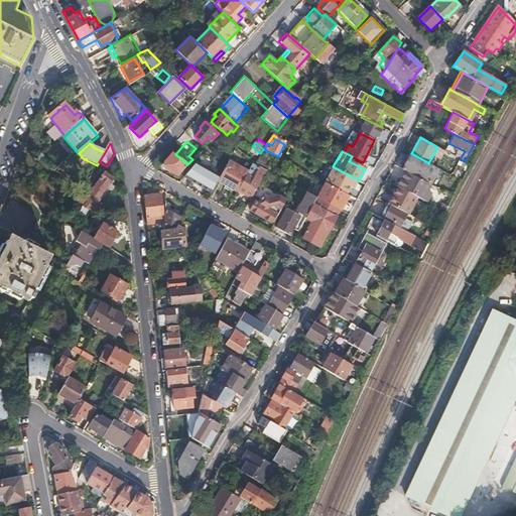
[(177,176),(187,164),(175,154),(172,152),(162,165),(162,168),(177,176)]
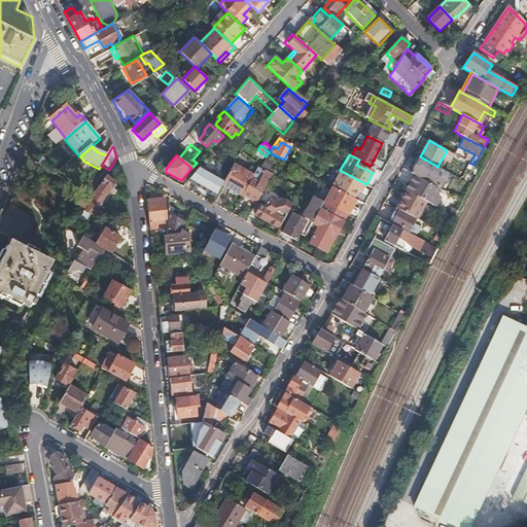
[(264,170),(269,172),(275,160),(267,155),(260,169),(264,170)]
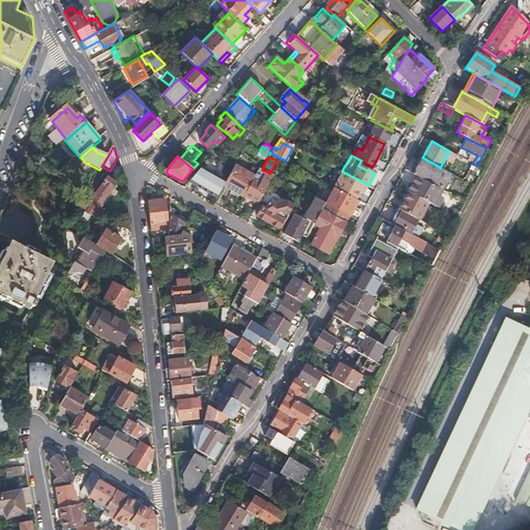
[(416,175),(437,186),(439,180),(434,178),(439,169),(418,157),(413,168),(410,172),(414,174),(416,175)]
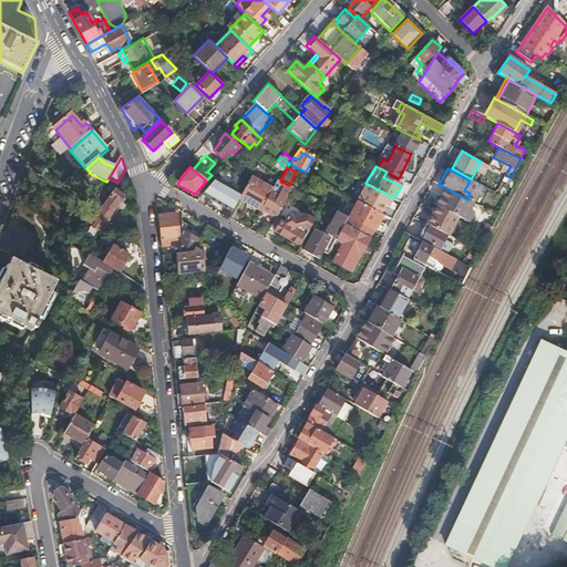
[(250,177),(246,184),(238,199),(260,210),(260,209),(271,191),(271,189),(250,177)]
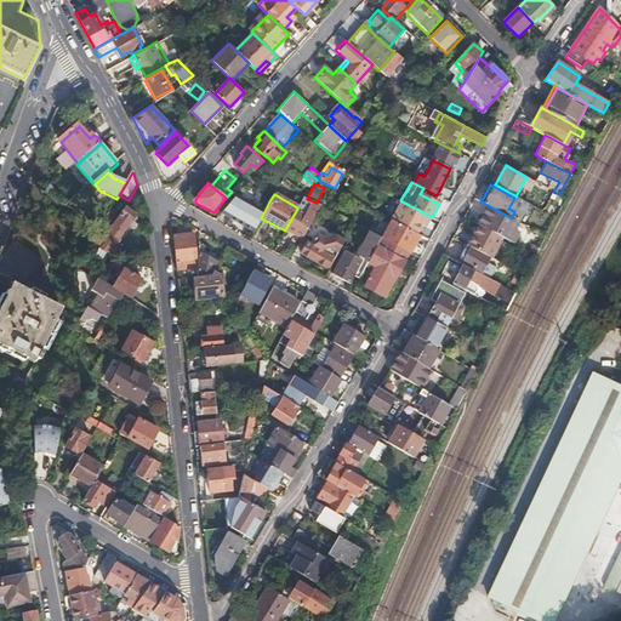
[(514,198),(508,209),(514,211),(522,199),(516,197),(514,195),(514,198)]
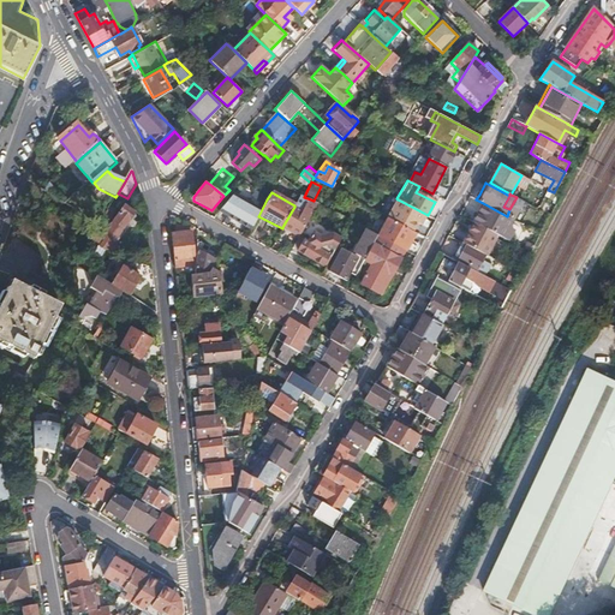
[(233,195),(228,199),(219,210),(250,227),(260,208),(233,195)]
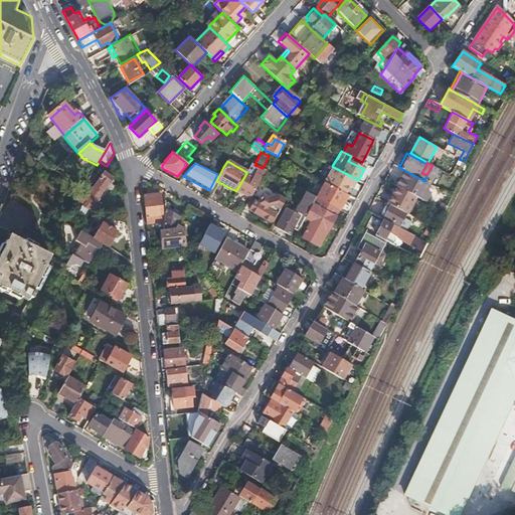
[(246,173),(236,190),(239,192),(250,198),(251,196),(259,183),(266,170),(263,168),(258,166),(254,172),(251,176),(248,174),(246,173)]
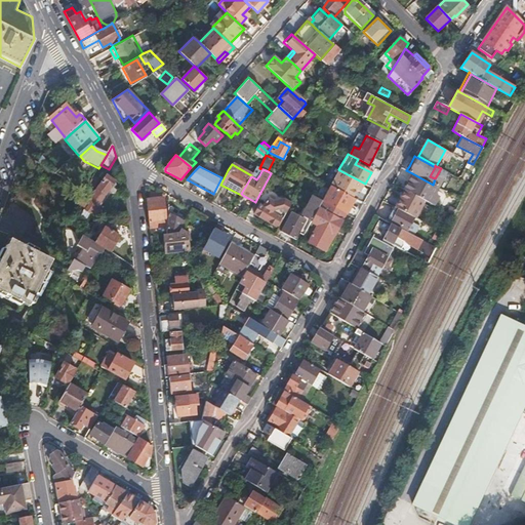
[(365,184),(344,172),(339,170),(331,186),(334,188),(353,198),(357,191),(360,192),(365,184)]
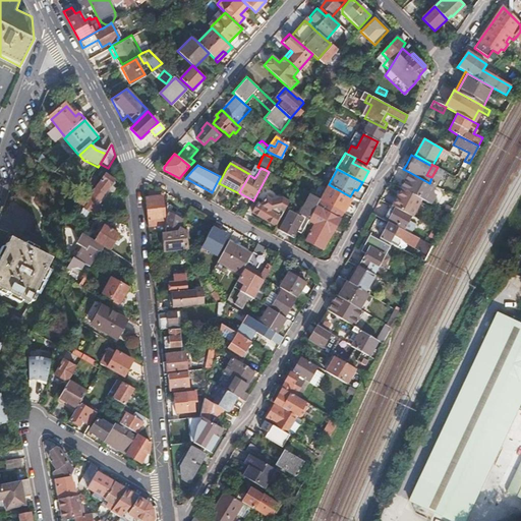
[(409,172),(401,188),(421,198),(430,204),(436,194),(431,191),(435,186),(432,185),(429,183),(409,172)]
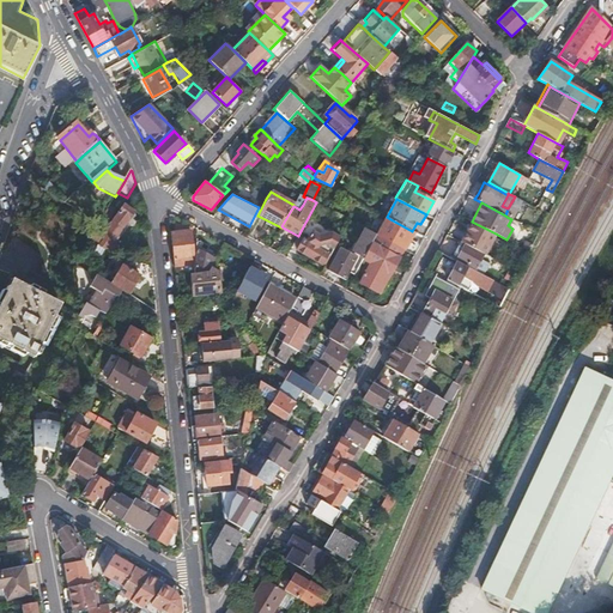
[(121,212),(108,230),(99,246),(98,248),(111,254),(115,255),(119,249),(110,244),(134,213),(120,204),(116,207),(121,212)]
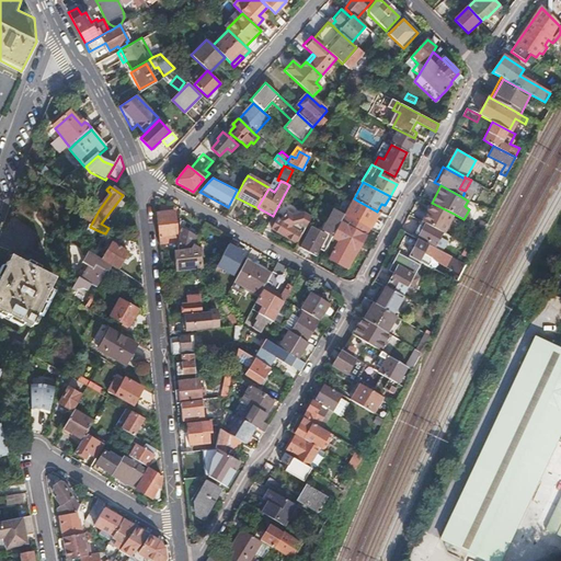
[(100,190),(94,199),(101,203),(106,194),(100,190)]
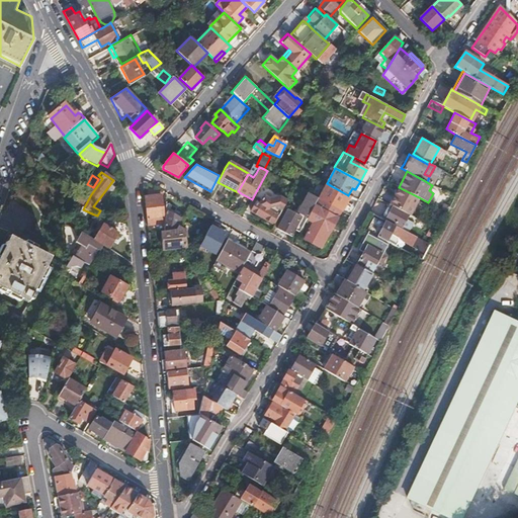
[(341,211),(349,195),(348,195),(330,185),(327,183),(325,182),(317,198),(341,211)]
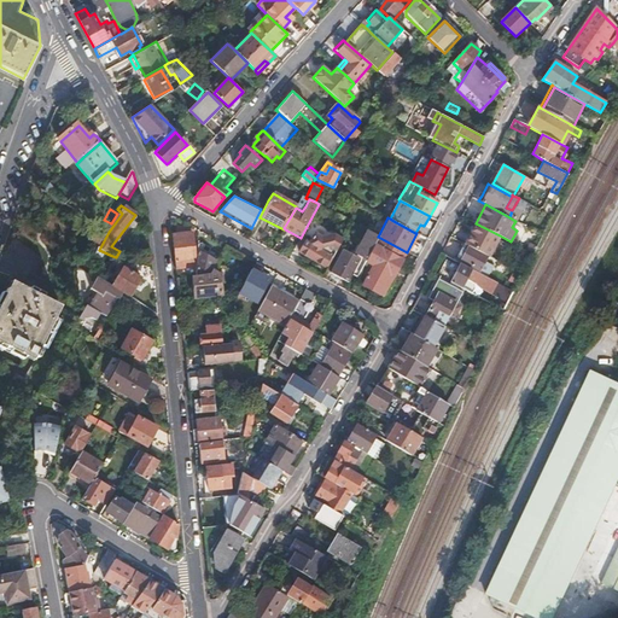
[(327,228),(310,220),(302,235),(310,240),(308,244),(305,242),(299,252),(324,266),(325,264),(328,267),(343,239),(328,232),(327,228)]
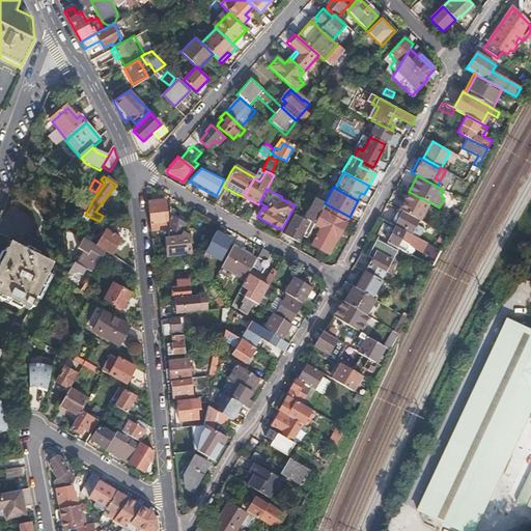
[(409,192),(399,210),(417,220),(420,221),(430,203),(409,192)]
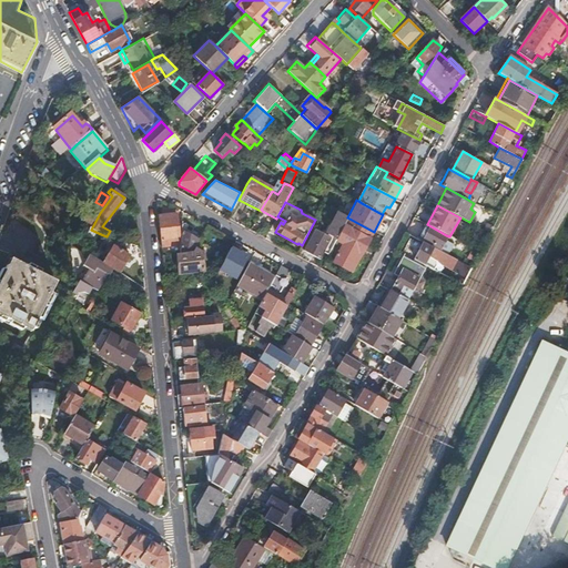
[(100,213),(93,209),(84,223),(92,227),(100,213)]
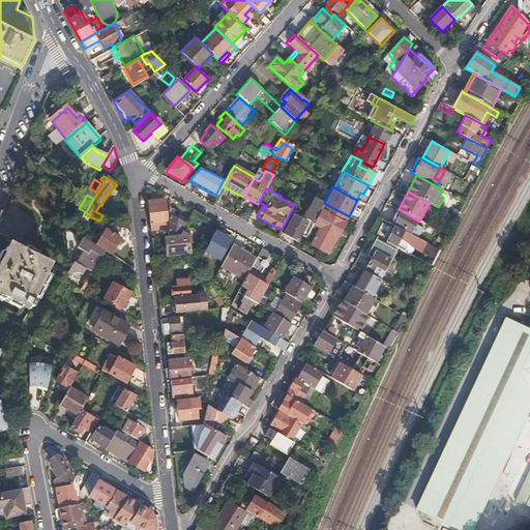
[(324,203),(312,196),(303,212),(300,217),(294,214),(284,234),(299,241),(301,236),(305,238),(314,223),(315,219),(324,203)]
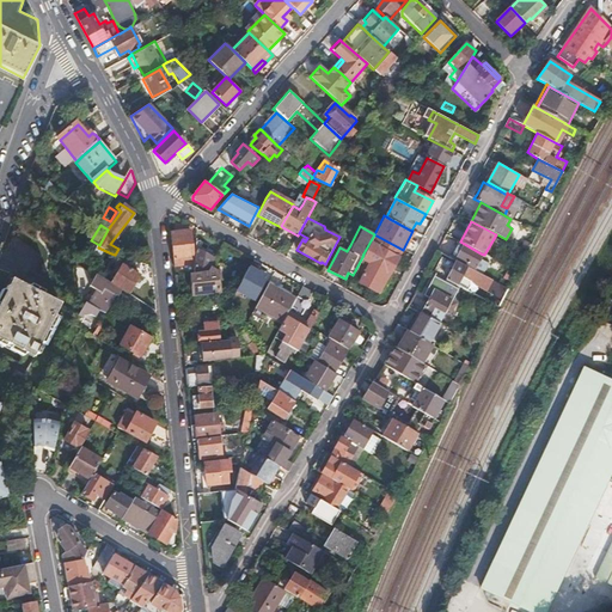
[(190,232),(170,233),(175,275),(188,273),(194,271),(190,232)]
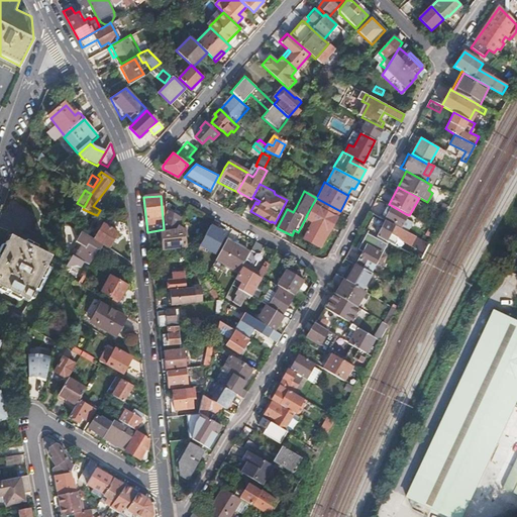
[(332,226),(340,211),(316,198),(307,214),(306,217),(313,220),(303,238),(317,246),(328,225),(332,226)]
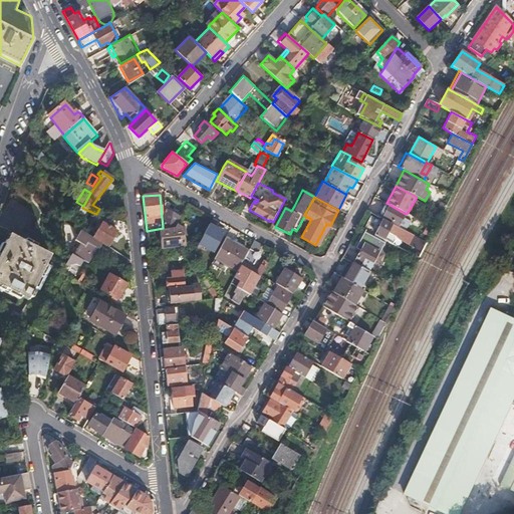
[(387,213),(383,218),(398,225),(397,226),(405,230),(409,222),(402,218),(404,213),(387,203),(382,210),(387,213)]
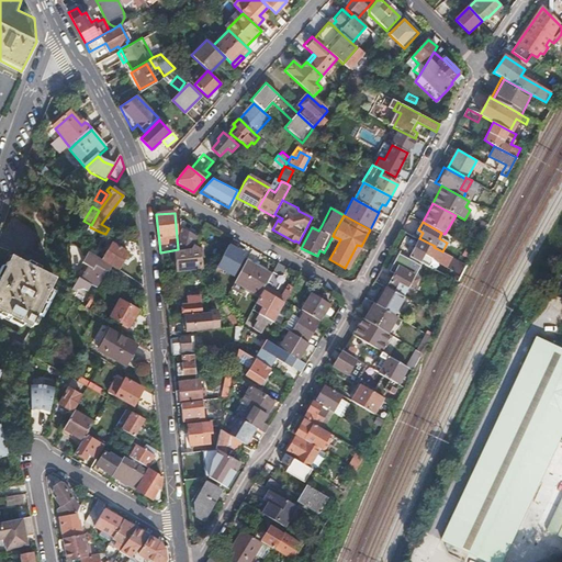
[(182,226),(179,225),(178,249),(191,248),(193,246),(199,235),(190,231),(182,226)]
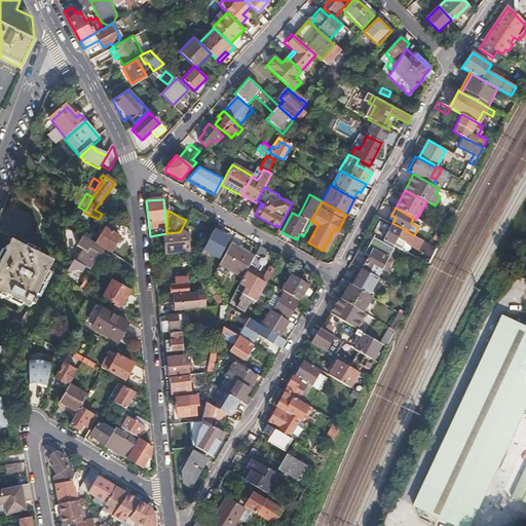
[(380,225),(385,228),(388,222),(385,221),(384,223),(376,219),(375,221),(374,222),(380,225)]
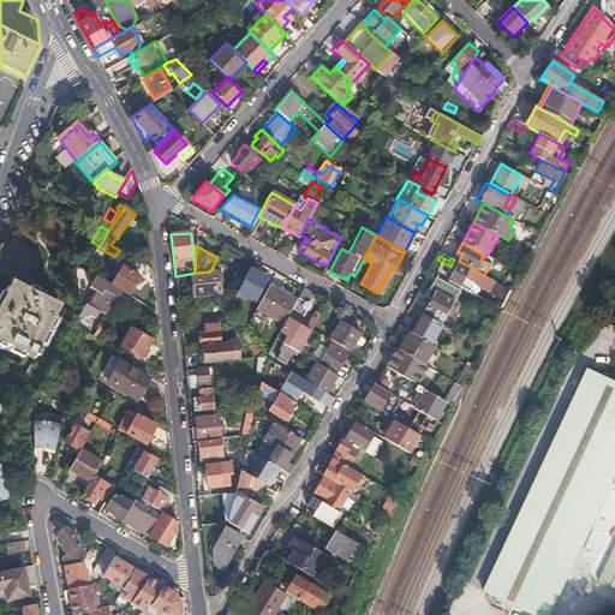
[(436,262),(431,272),(445,279),(451,267),(445,263),(437,260),(436,262)]
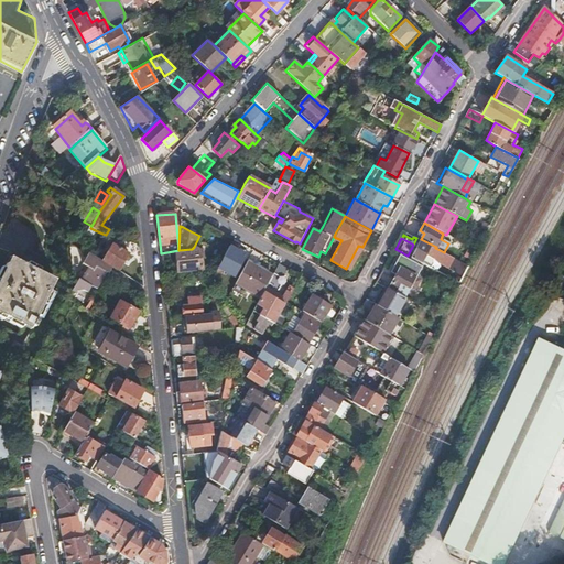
[(418,261),(430,268),(433,261),(436,261),(437,262),(459,273),(464,264),(427,245),(416,238),(413,245),(408,256),(412,258),(418,261)]
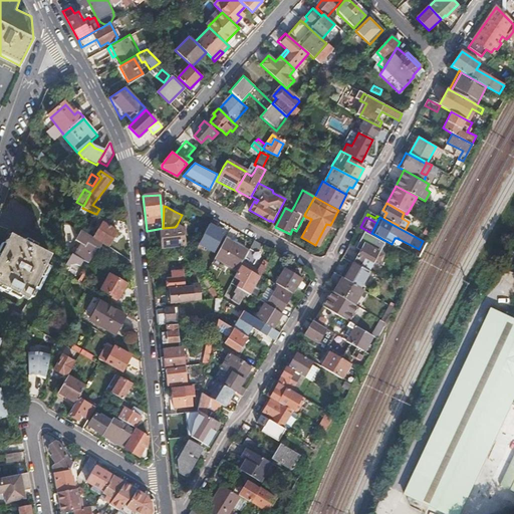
[(127,225),(109,219),(107,223),(114,227),(113,229),(118,231),(127,234),(127,225)]
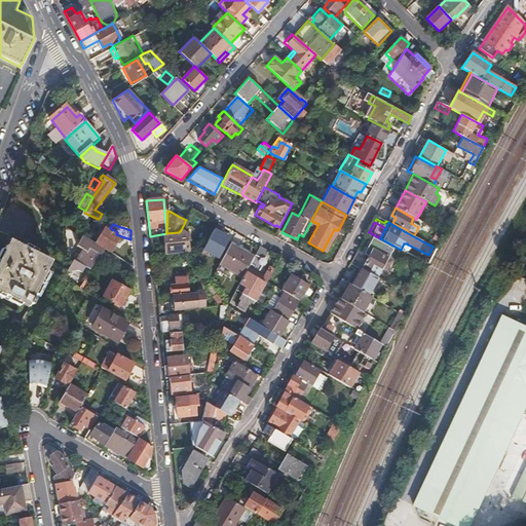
[(327,253),(338,230),(334,229),(323,251),(327,253)]
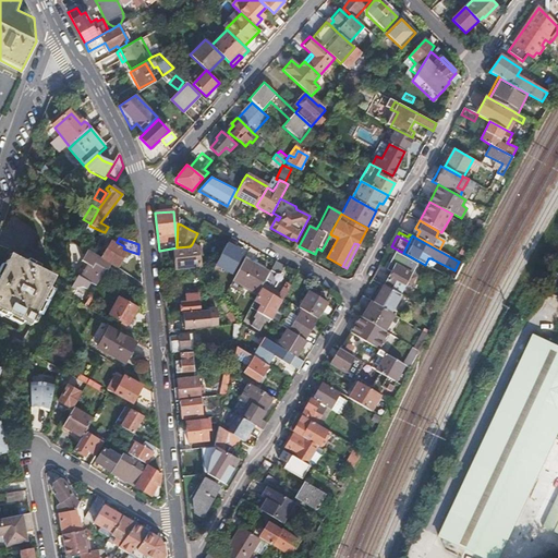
[(110,244),(100,261),(111,266),(117,270),(128,254),(110,244)]
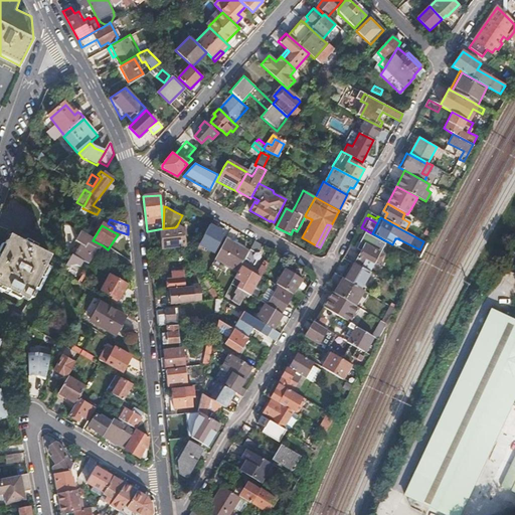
[(175,227),(163,228),(158,229),(160,246),(182,244),(180,227),(177,225),(175,227)]
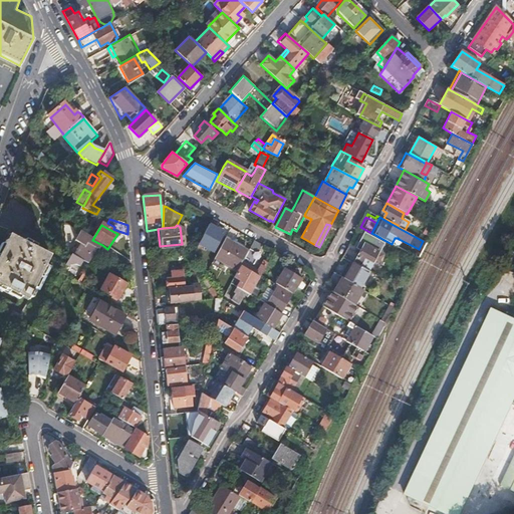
[(209,225),(199,243),(213,251),(223,233),(209,225)]
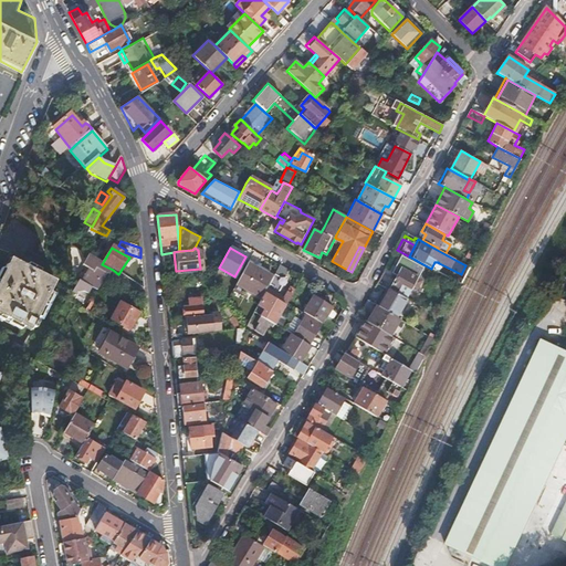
[(475,252),(470,249),(465,255),(471,259),(475,252)]
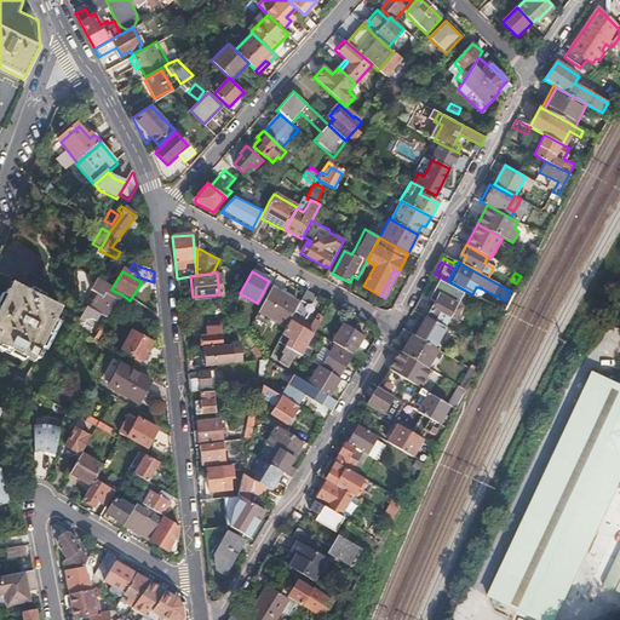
[(109,297),(112,298),(118,302),(119,303),(124,296),(112,290),(105,286),(98,282),(97,281),(95,280),(91,286),(99,291),(101,292),(109,297)]
